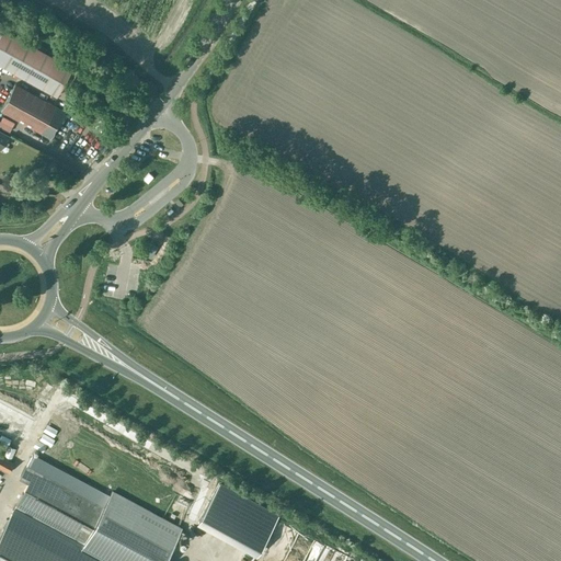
[(4,30),(0,36),(0,65),(56,96),(72,67),(4,30)]
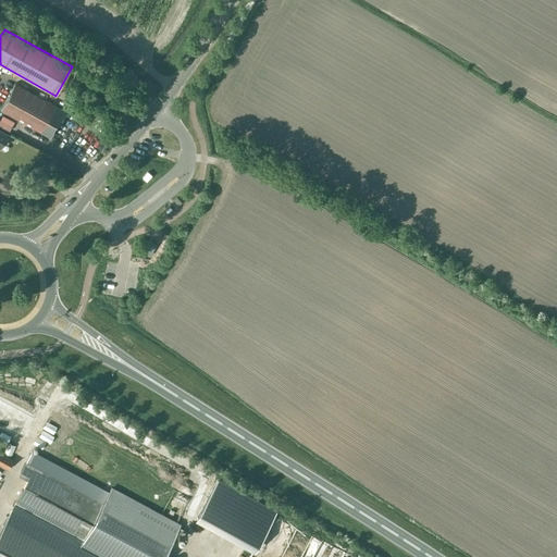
[(14,83),(0,108),(0,109),(50,137),(64,110),(14,83)]
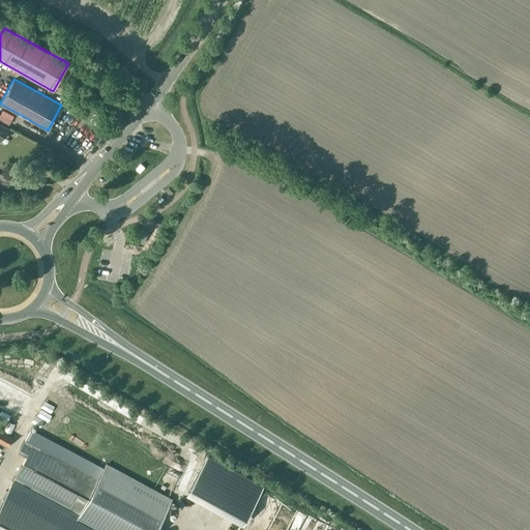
[(9,129),(0,123),(0,140),(2,136),(6,138),(9,129)]
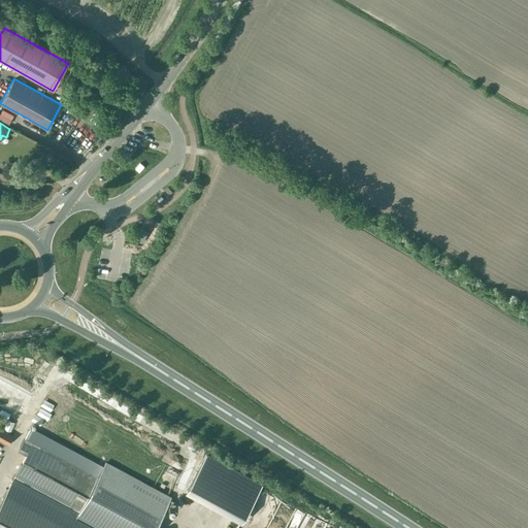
[(104,276),(106,254),(99,253),(97,276),(104,276)]
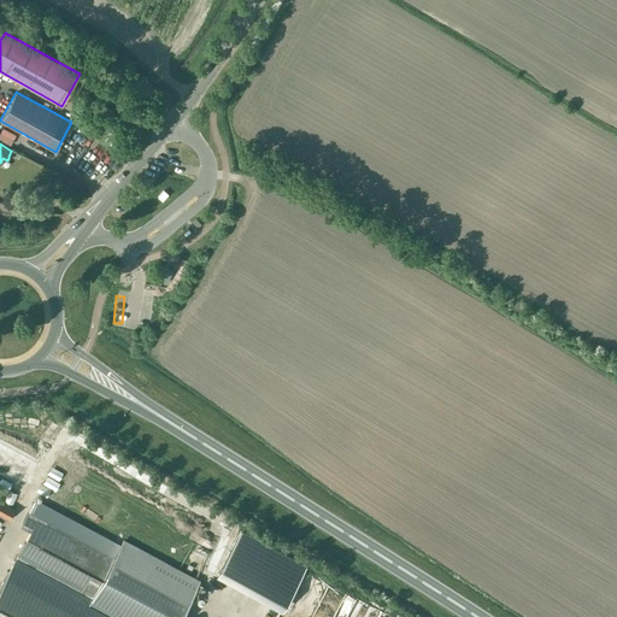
[(0,616),(178,616),(199,581),(122,540),(128,530),(42,486),(21,526),(30,530),(0,586),(0,616)]
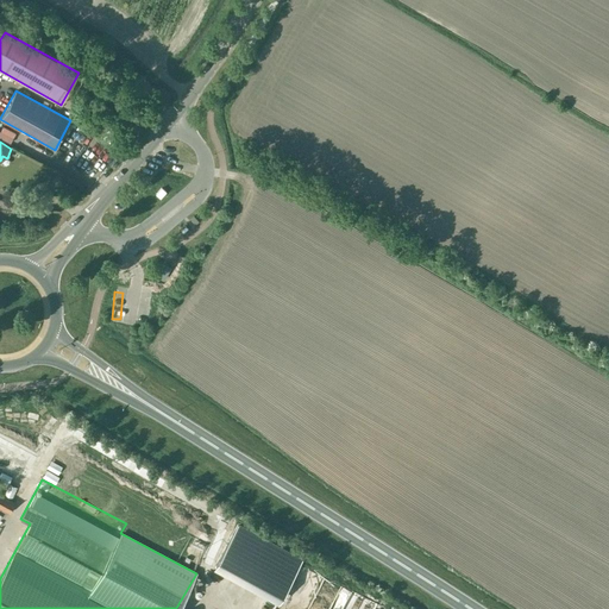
[(0,507),(10,513),(16,502),(0,494),(0,507)]
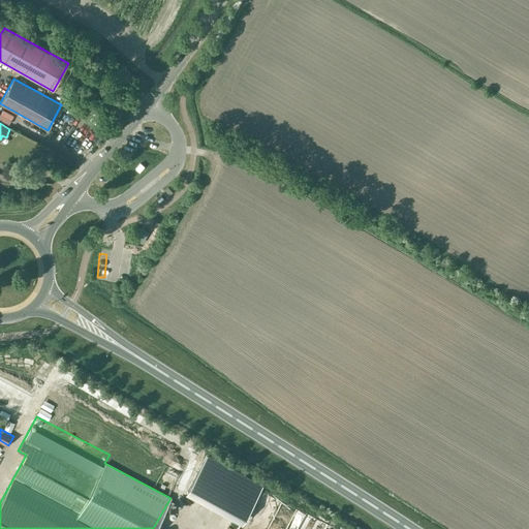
[(170,496),(181,502),(188,490),(178,484),(170,496)]
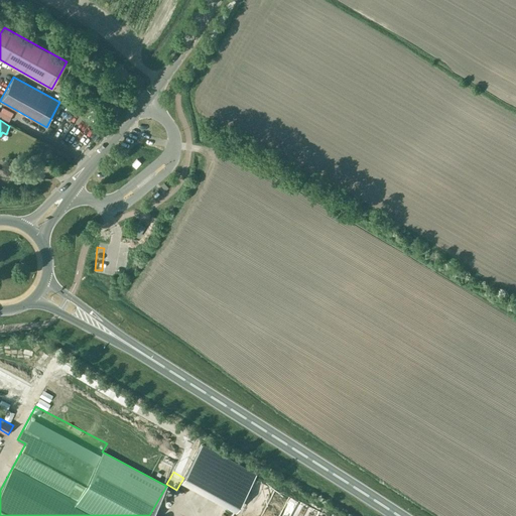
[(194,486),(184,502),(194,507),(203,492),(194,486)]
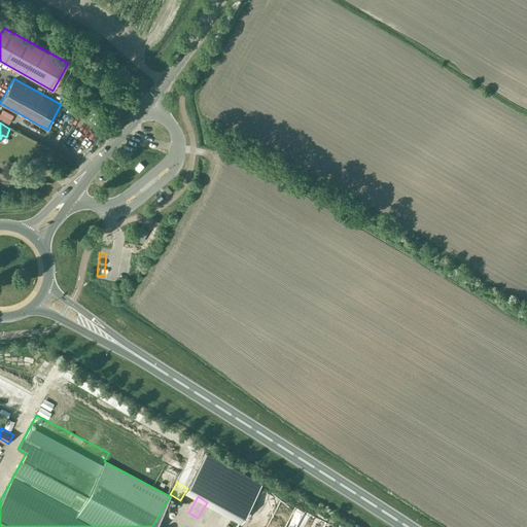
[(260,526),(271,501),(257,496),(252,510),(248,508),(245,516),(230,511),(224,524),(227,525),(226,526),(260,526)]
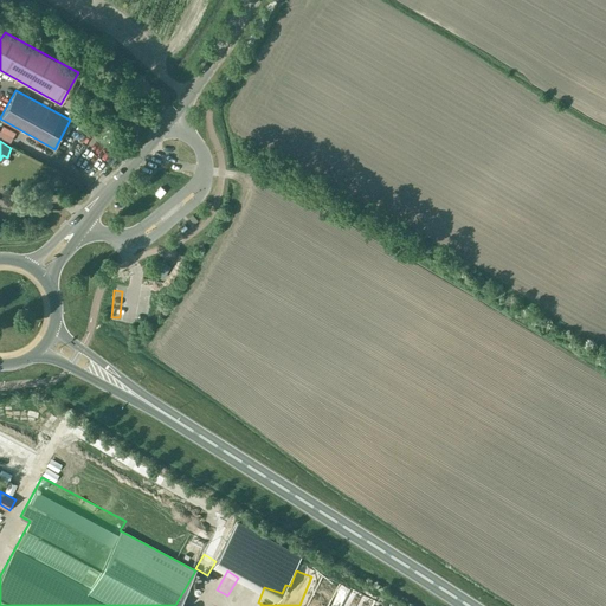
[(244,605),(247,595),(253,597),(257,582),(242,578),(232,605),(244,605)]
